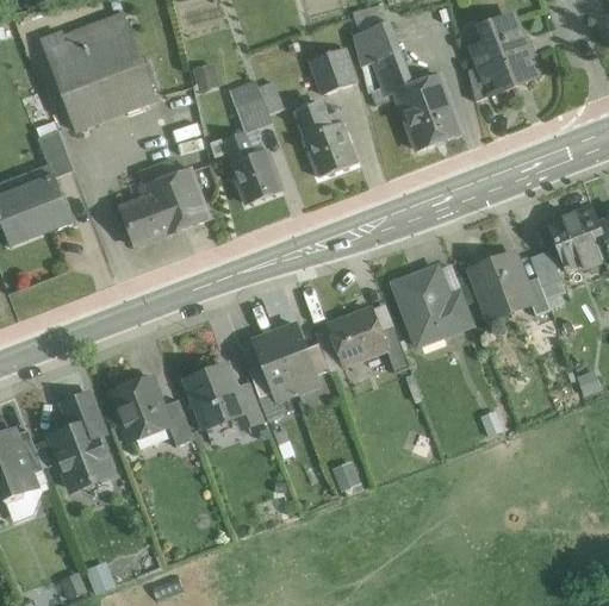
[(120,14),(62,37),(60,31),(39,38),(74,125),(153,94),(120,14)]
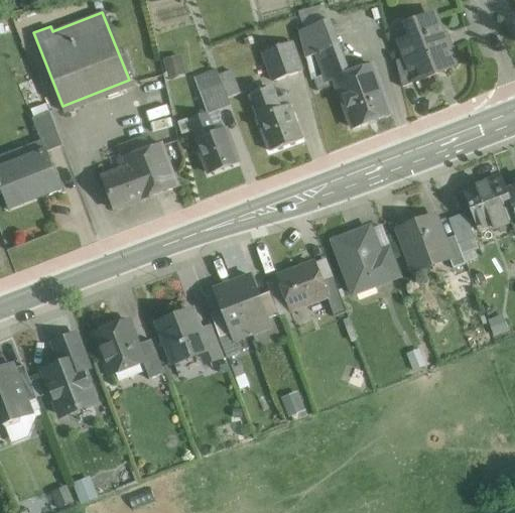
[(434,16),(420,21),(415,19),(410,21),(408,26),(412,35),(403,39),(409,54),(411,60),(409,66),(415,81),(455,65),(435,15),(434,15),(434,16)]
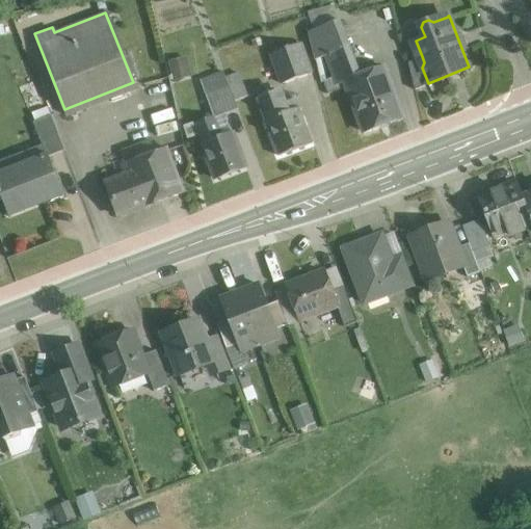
[(339,19),(307,31),(314,58),(327,53),(326,52),(348,44),(339,19)]
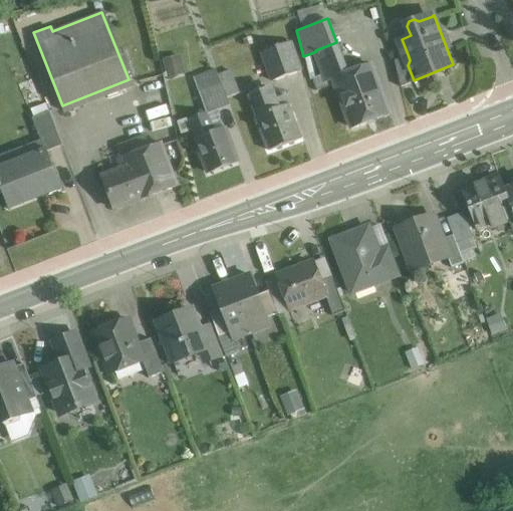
[(284,39),(260,50),(273,79),(297,68),(284,39)]
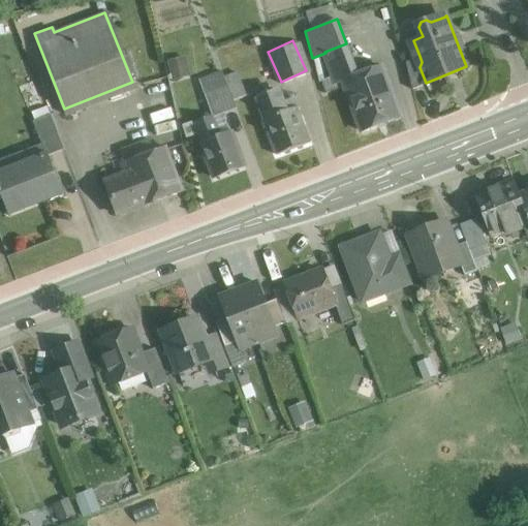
[(346,43),(324,52),(325,53),(334,74),(336,82),(343,80),(358,73),(346,43)]
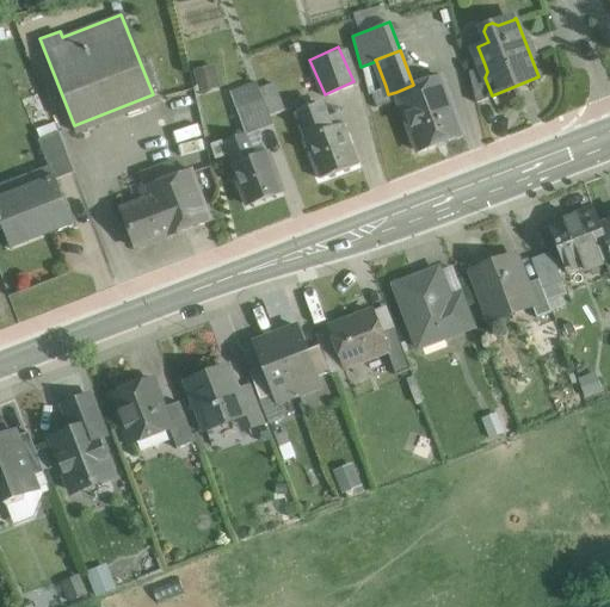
[(195,68),(201,91),(222,85),(215,63),(195,68)]
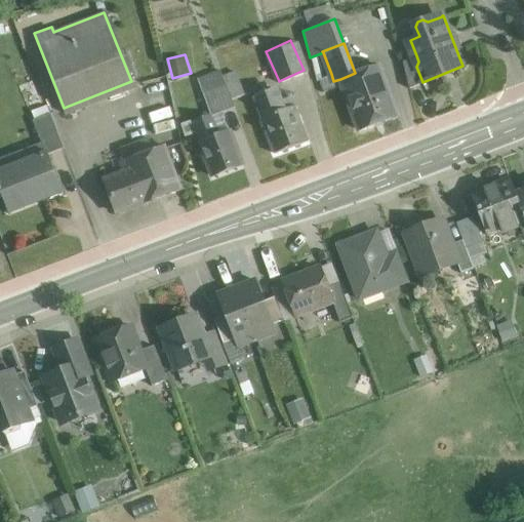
[(416,55),(402,61),(409,86),(421,81),(421,82),(422,82),(416,67),(418,62),(416,55)]
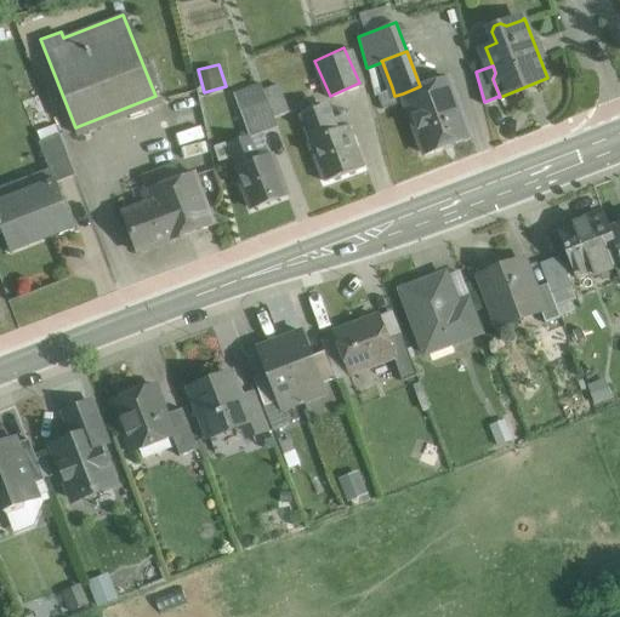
[(420,86),(403,93),(404,98),(425,152),(470,133),(448,75),(420,86)]
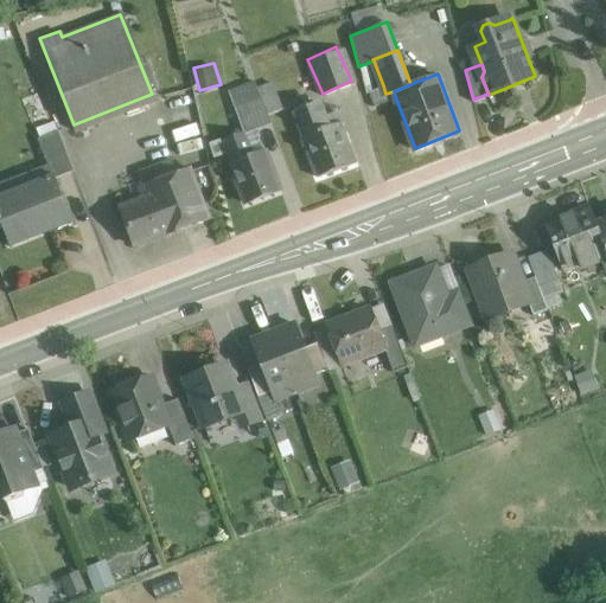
[(255,79),(228,90),(235,108),(261,97),(257,88),(255,79)]
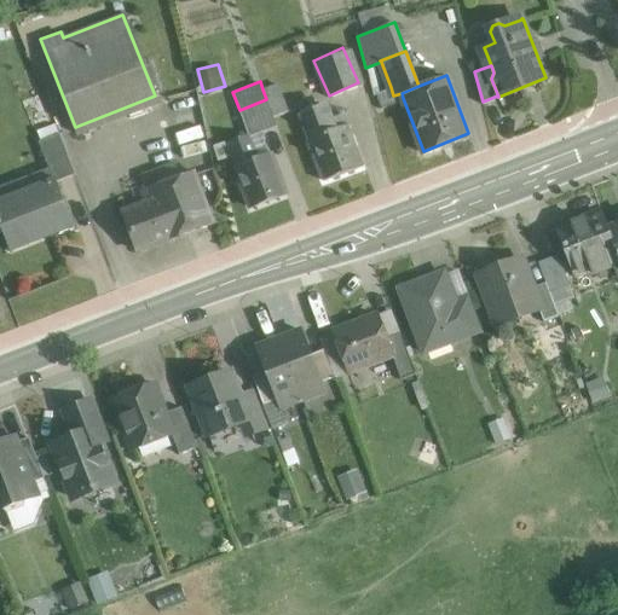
[(278,83),(263,90),(266,99),(272,115),(288,109),(278,83)]
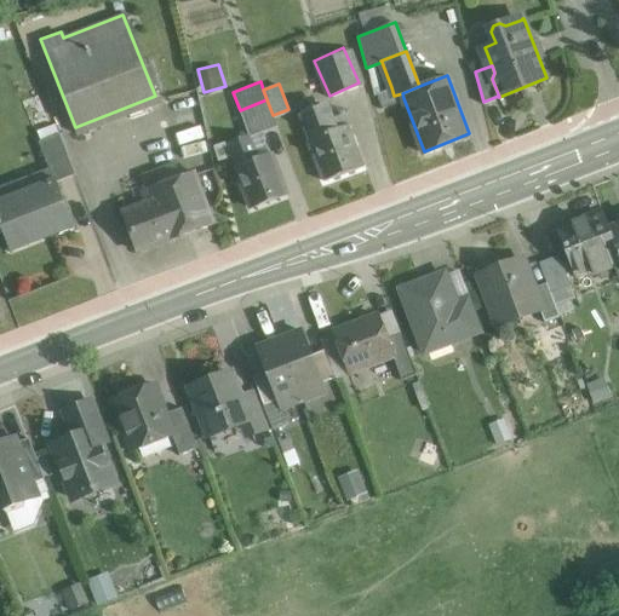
[(391,87),(377,93),(380,107),(403,98),(402,93),(394,96),(391,87)]
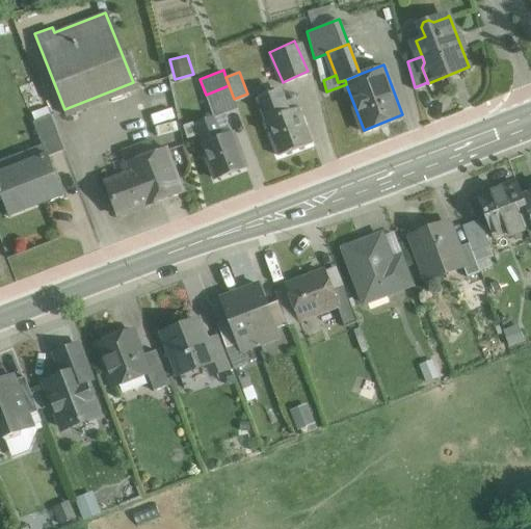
[(229,85),(206,95),(213,114),(214,114),(215,115),(222,112),(237,107),(234,99),(229,85)]
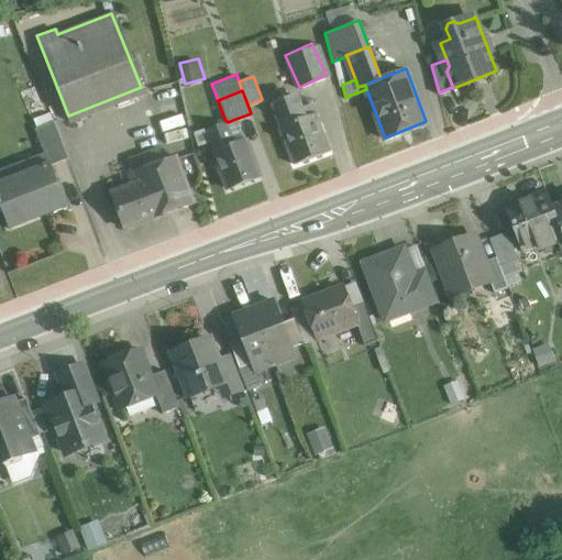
[(289,101),(268,109),(278,134),(299,127),(289,101)]
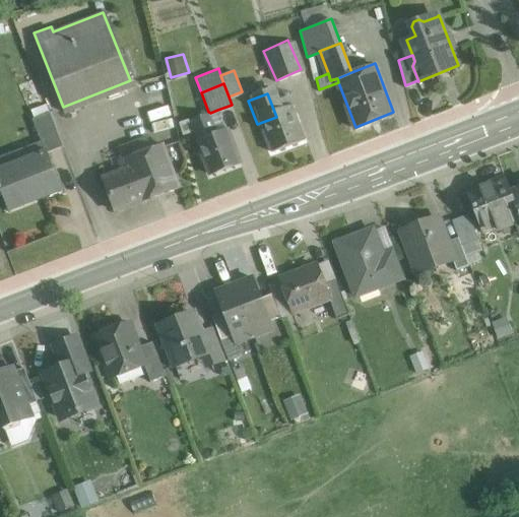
[(49,108),(33,114),(41,135),(45,145),(46,144),(48,147),(62,142),(49,108)]
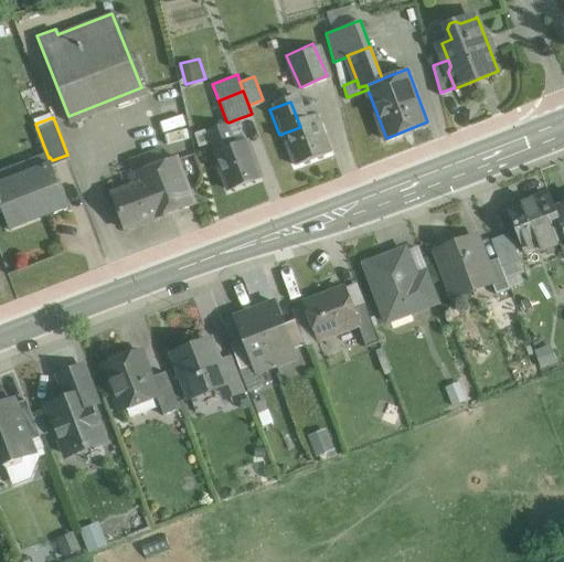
[(226,122),(206,129),(215,151),(214,151),(229,188),(261,176),(246,139),(244,140),(236,119),(229,123),(227,122),(226,122)]
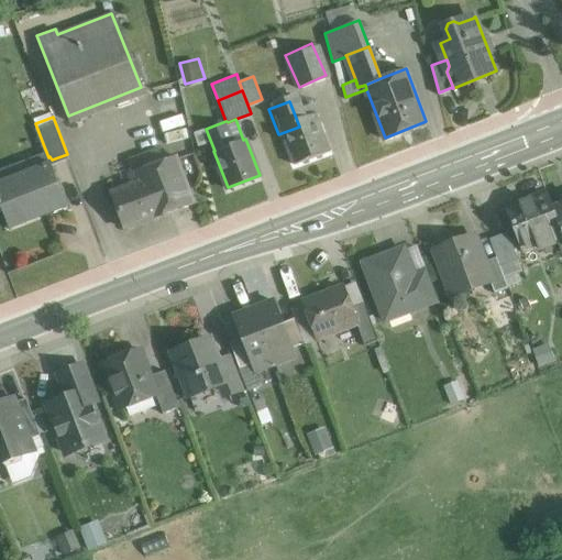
[(299,127),(278,134),(290,166),(324,153),(312,121),(299,127)]
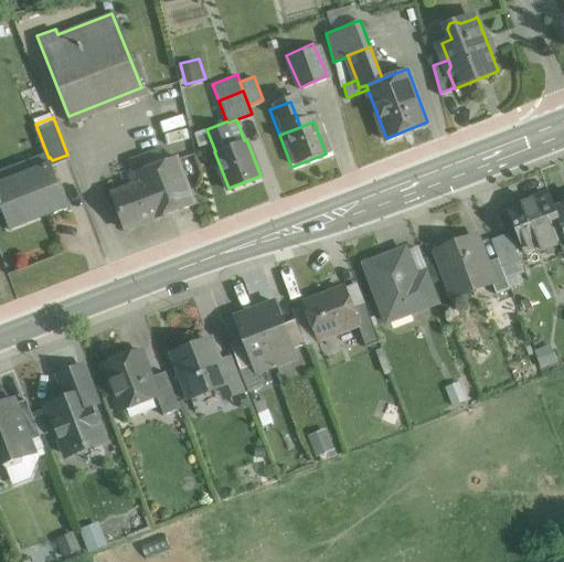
[(44,147),(16,158),(20,169),(0,177),(0,197),(1,197),(11,222),(66,200),(52,160),(50,157),(49,158),(44,147)]
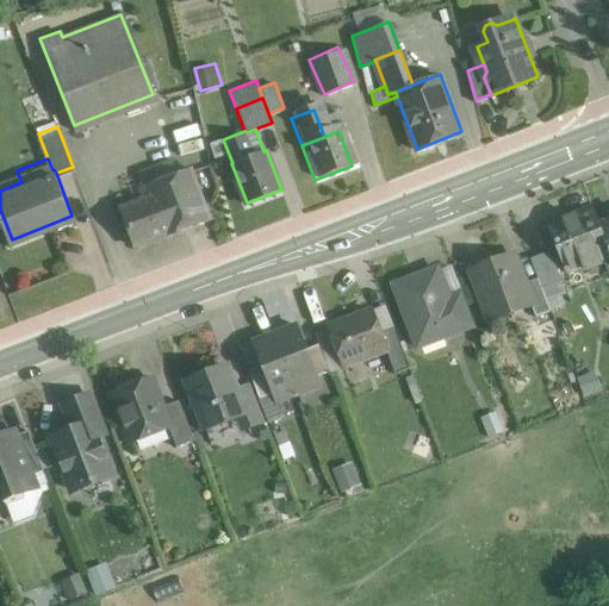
[(181,175),(175,160),(138,174),(148,199),(161,231),(209,212),(192,170),(181,175)]
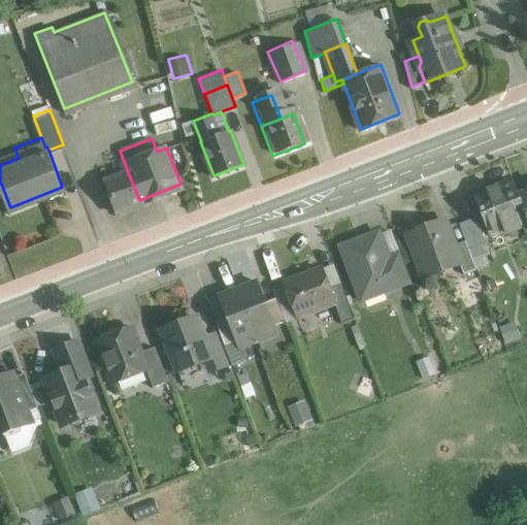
[(14,148),(0,153),(0,165),(19,158),(14,148)]
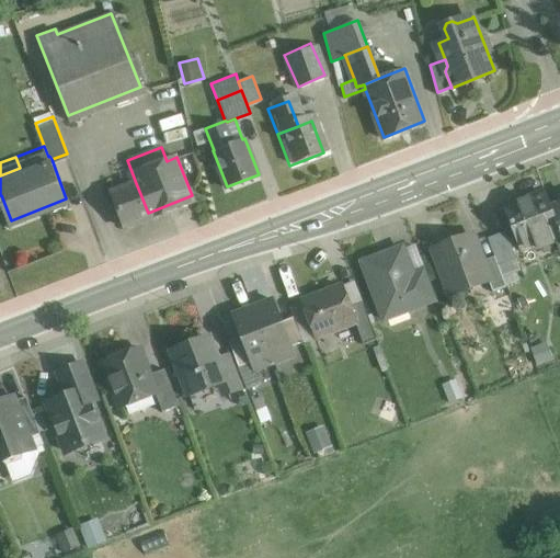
[(136,183),(113,192),(125,221),(148,213),(136,183)]
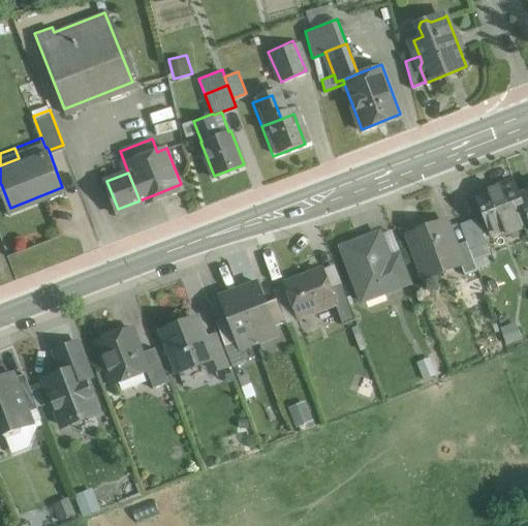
[(513,180),(474,195),(490,235),(527,219),(519,194),(513,180)]
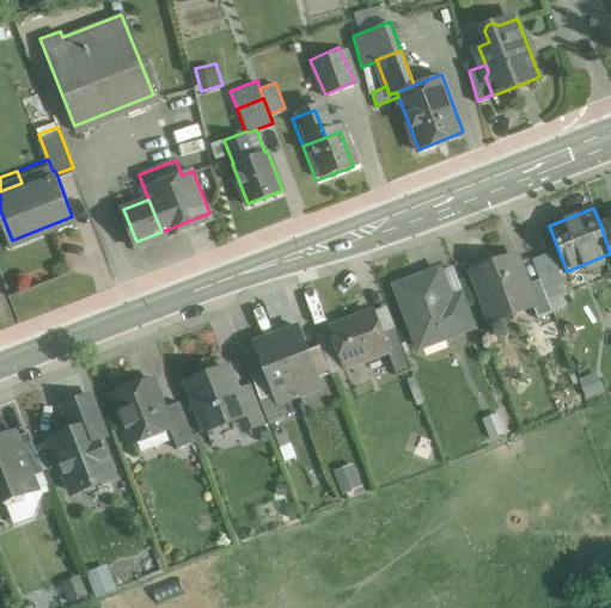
[(610,220),(600,225),(610,253),(610,220)]
